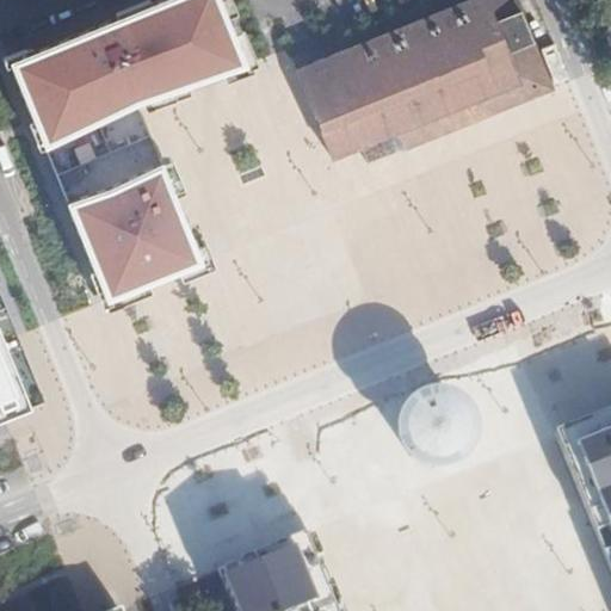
[(218,0),(160,0),(10,61),(107,300),(201,261),(136,103),(246,65),(218,0)]
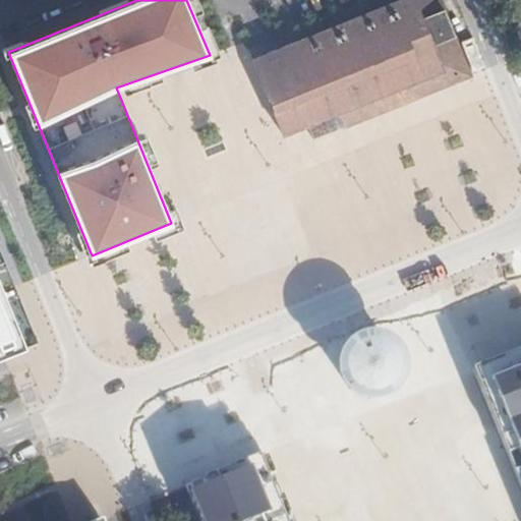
[(474,73),(446,0),(402,0),(254,58),(285,132),(311,124),(316,137),(474,73)]
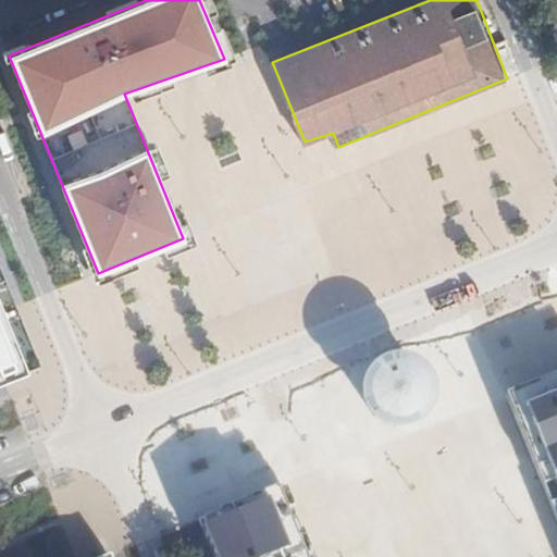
[(240,209),(275,198),(252,120),(232,126),(239,151),(202,162),(214,199),(236,193),(240,209)]
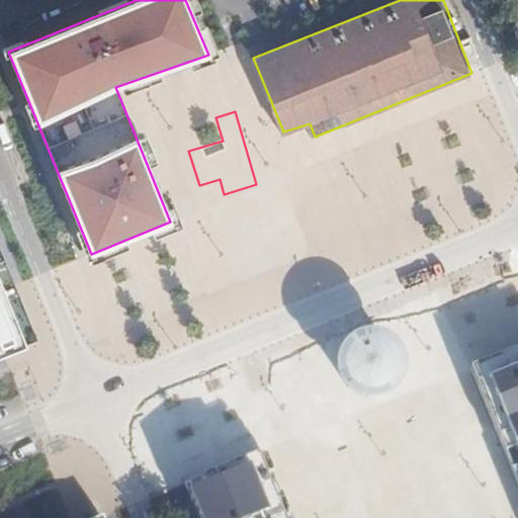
[(0,346),(10,343),(13,351),(27,346),(0,278),(0,346)]
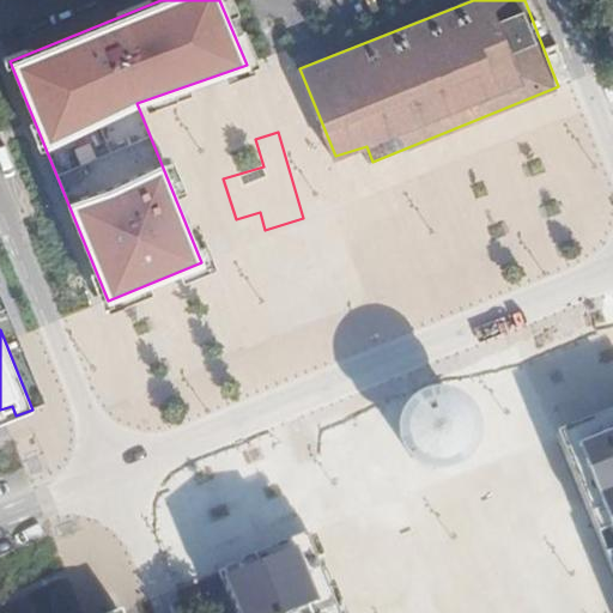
[(468,441),(469,435),(468,429),(467,423),(463,417),(460,412),(455,408),(450,405),(444,402),(438,401),(432,402),(425,404),(420,406),(414,410),(411,414),(407,419),(405,425),(404,431),(404,437),(405,443),(407,449),(410,455),(414,459),(419,462),(425,466),(431,467),(437,467),(443,467),(449,465),(455,461),(460,457),(463,453),(467,447),(468,441)]
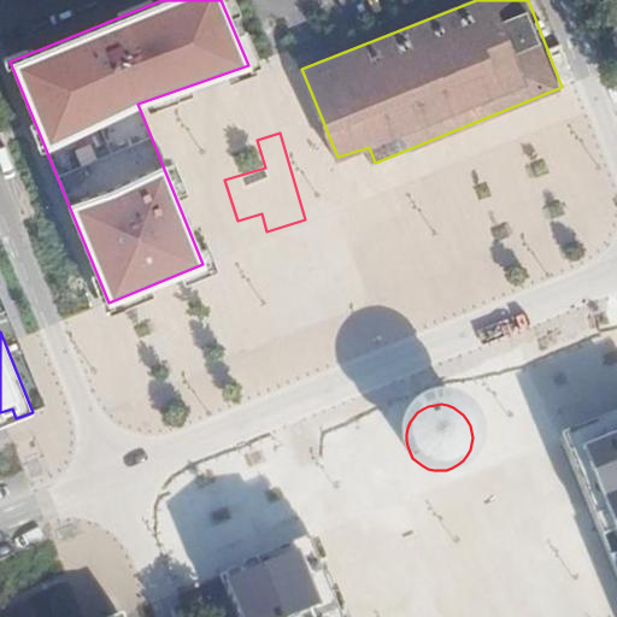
[(0,412),(0,424),(16,418),(12,409),(0,412)]
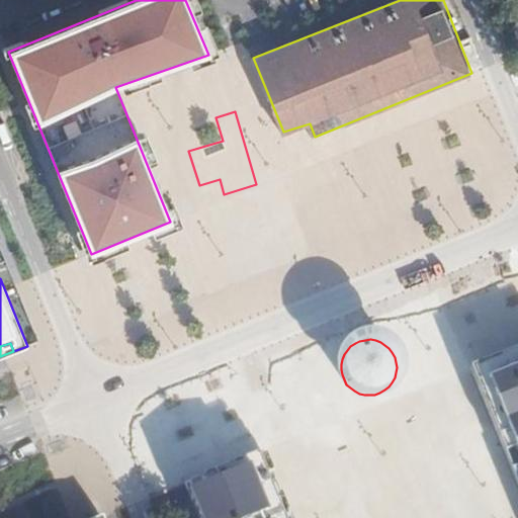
[(517,348),(470,367),(517,485),(517,348)]
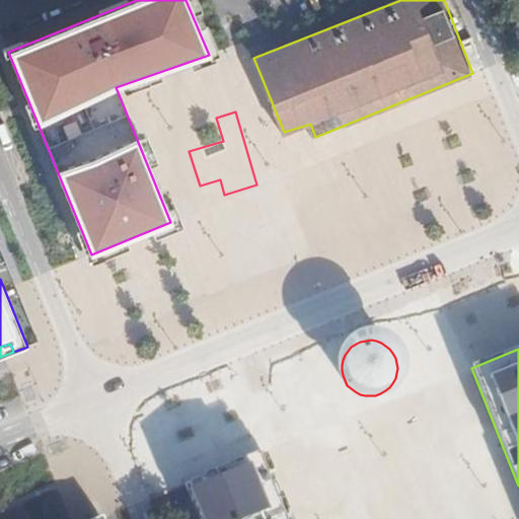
[(291,518),(265,452),(184,485),(198,518),(291,518)]
